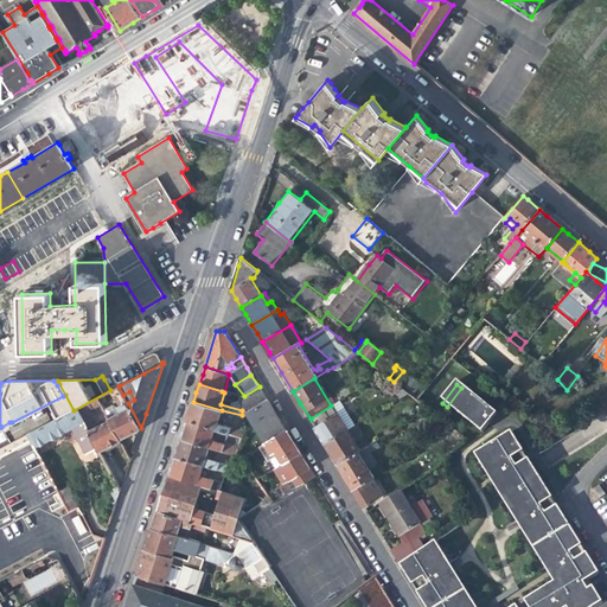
[(125,397),(123,395),(119,387),(113,390),(119,401),(125,397)]
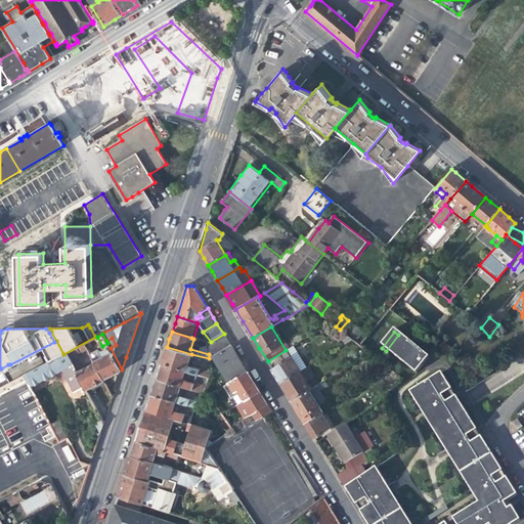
[(216,347),(227,340),(224,334),(208,344),(209,358),(219,352),(216,347)]
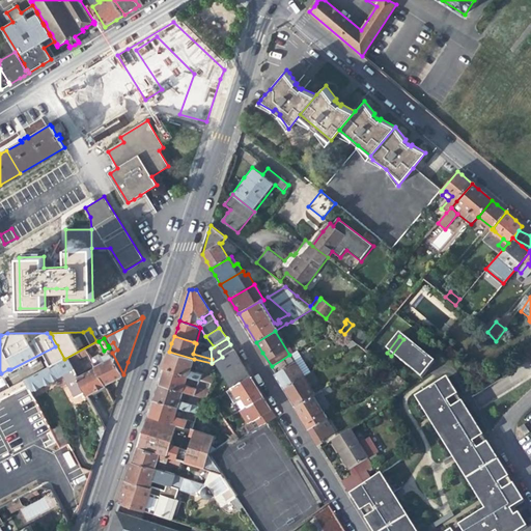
[(432,361),(403,339),(391,356),(423,380),(429,372),(426,370),(432,361)]
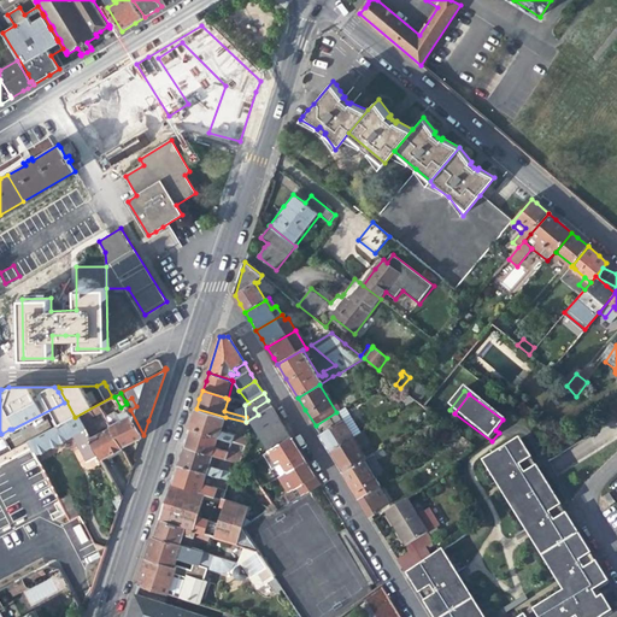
[(401,399),(406,405),(415,399),(409,395),(401,399)]
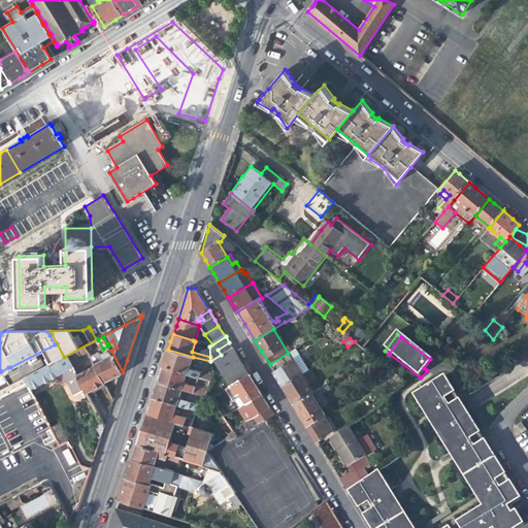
[(363,356),(366,351),(362,348),(355,341),(348,347),(347,347),(350,352),(354,349),(363,356)]
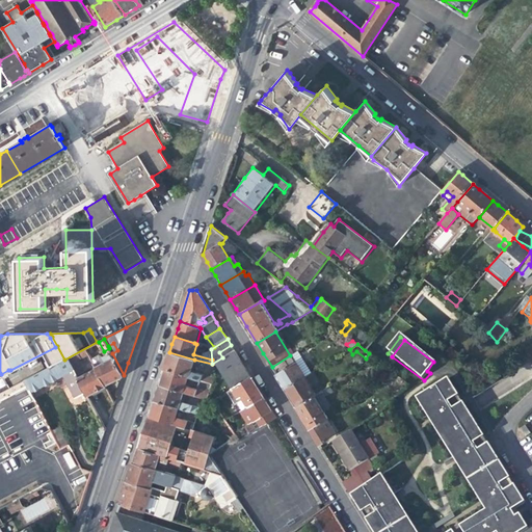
[(222,357),(234,350),(231,345),(219,352),(222,357)]
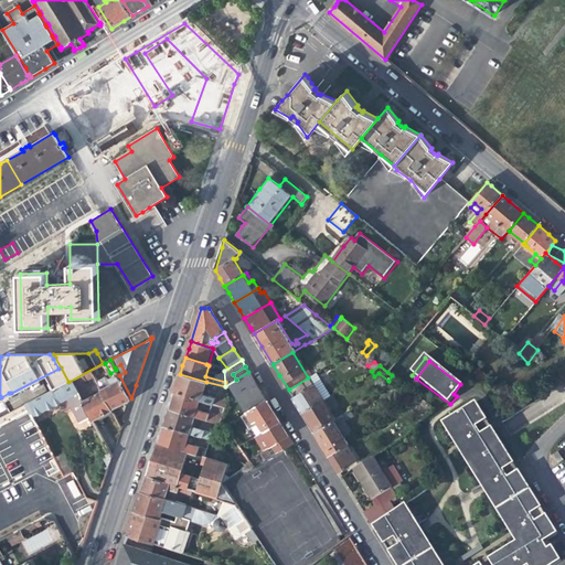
[(59,369),(11,393),(20,407),(27,404),(38,398),(55,388),(63,385),(68,382),(61,368),(59,369)]
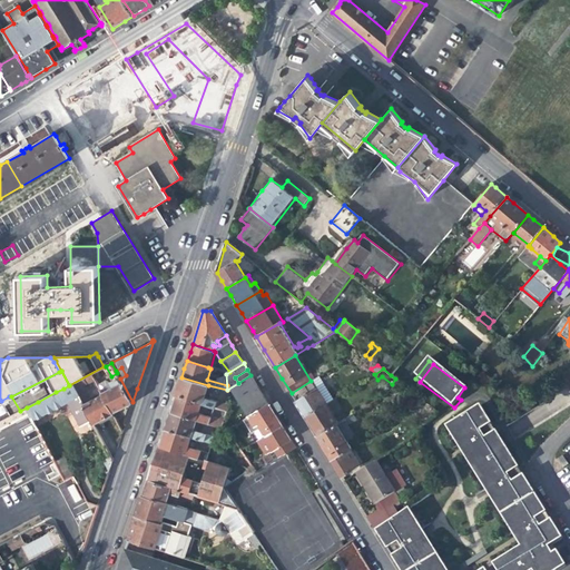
[(96,379),(92,373),(76,381),(74,383),(76,389),(96,379)]
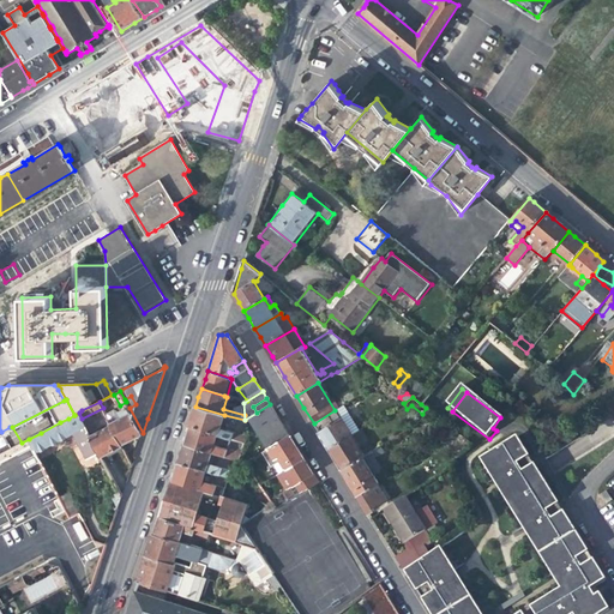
[(251,416),(270,447),(290,435),(277,416),(270,404),(257,413),(254,415),(251,416)]
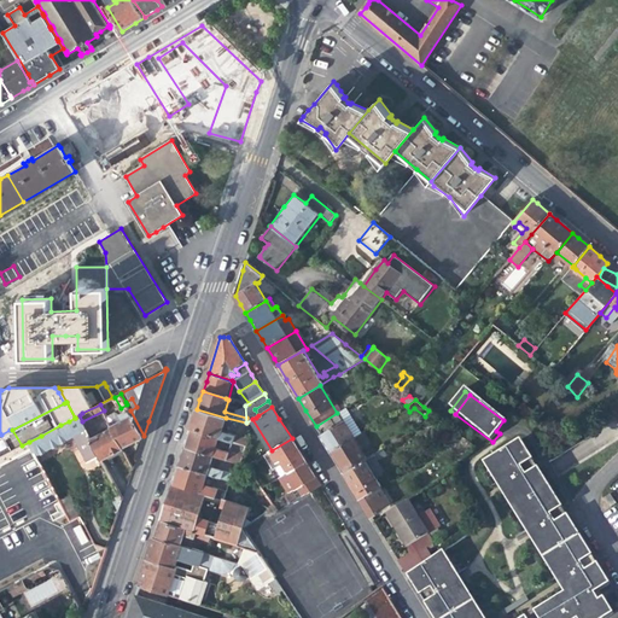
[(348,407),(340,410),(357,437),(361,435),(365,432),(348,407)]
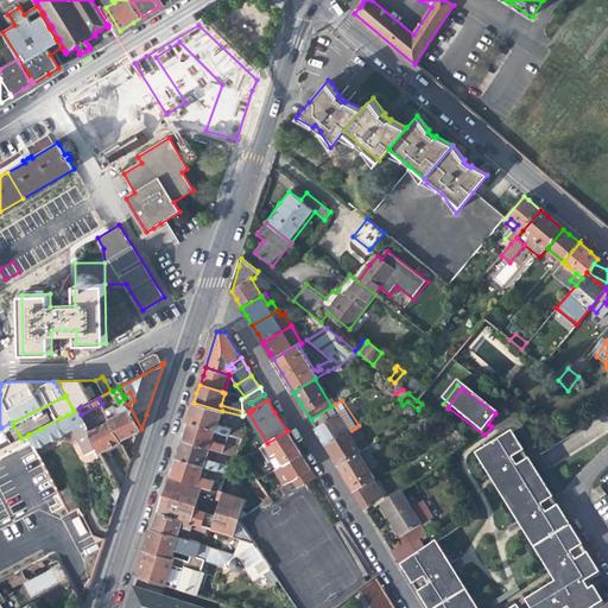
[(219,422),(222,411),(194,403),(190,411),(188,420),(216,429),(233,434),(245,437),(244,429),(219,422)]
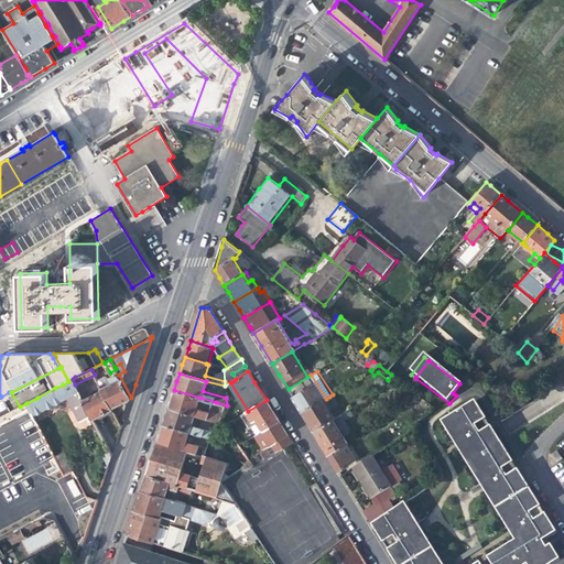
[(122,403),(131,399),(131,398),(119,375),(110,379),(112,383),(105,388),(101,383),(100,384),(102,389),(112,409),(122,403)]
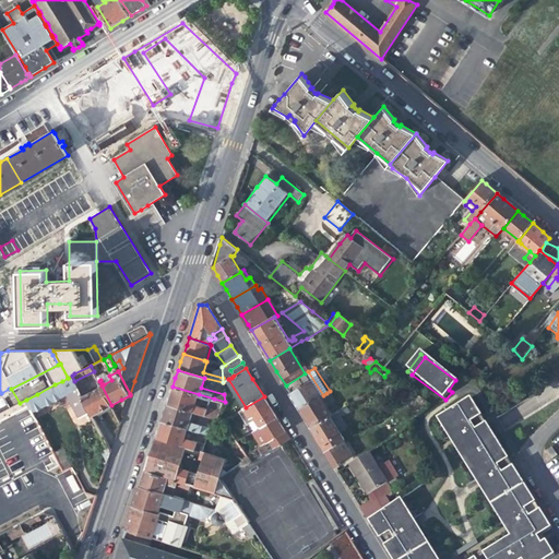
[(293,397),(300,409),(321,397),(323,395),(308,371),(305,373),(286,385),(293,397)]
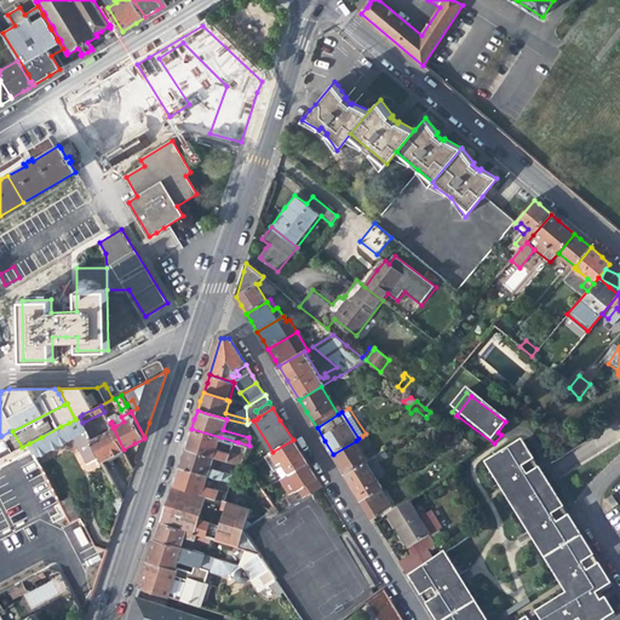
[(89,463),(101,457),(90,436),(82,423),(80,417),(75,419),(69,423),(61,426),(41,437),(29,443),(36,455),(58,443),(75,435),(89,463)]
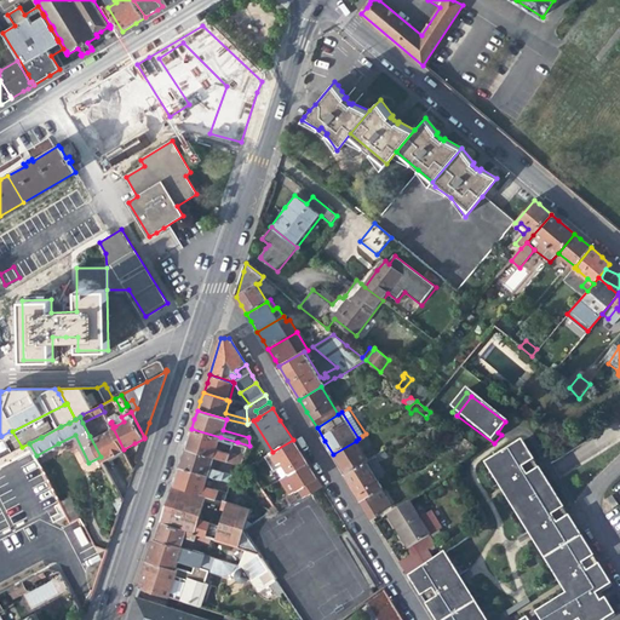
[(498,432),(501,435),(505,429),(509,425),(505,422),(498,432)]
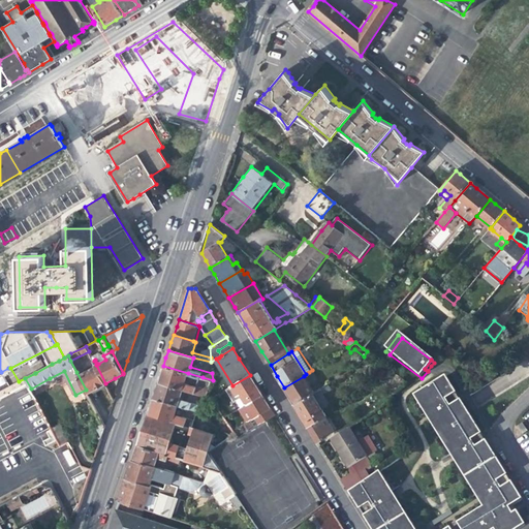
[(79,370),(76,372),(86,390),(88,393),(97,389),(105,384),(105,383),(96,365),(81,373),(79,370)]
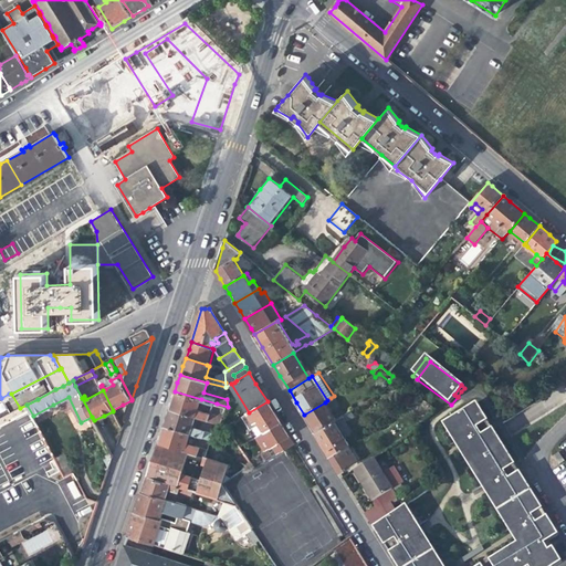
[(198,410),(201,399),(175,391),(171,398),(169,408),(196,416),(222,423),(224,418),(198,410)]
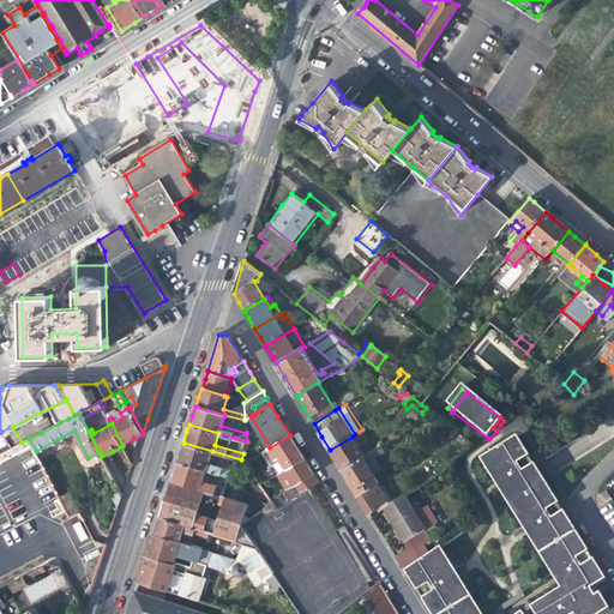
[(371,452),(359,432),(355,434),(353,437),(365,457),(371,452)]
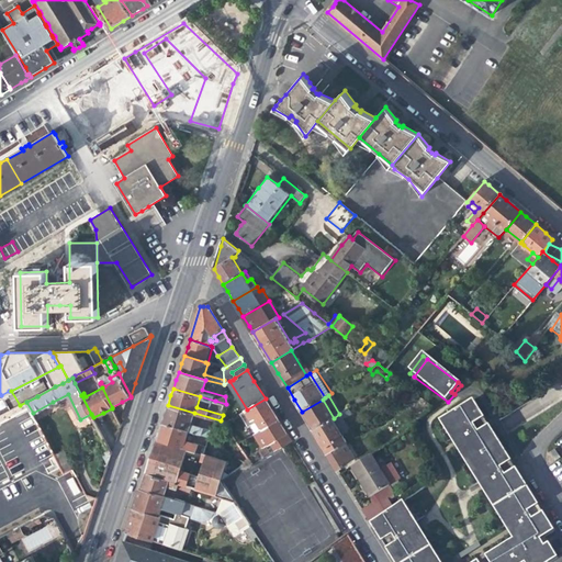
[(251,425),(256,433),(278,420),(272,409),(266,398),(247,409),(240,413),(249,427),(251,425)]
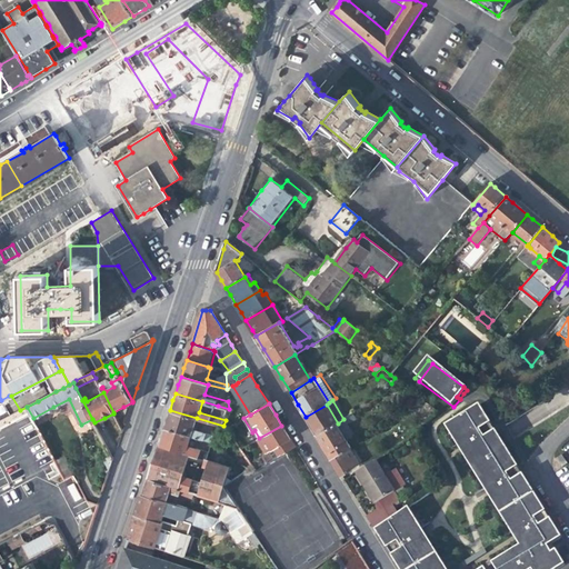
[(311,426),(318,436),(338,423),(327,405),(306,417),(311,426)]
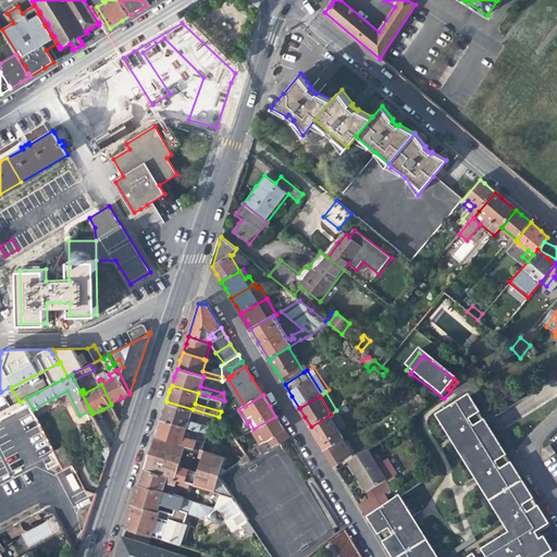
[(222,406),(224,400),(213,397),(211,403),(222,406)]
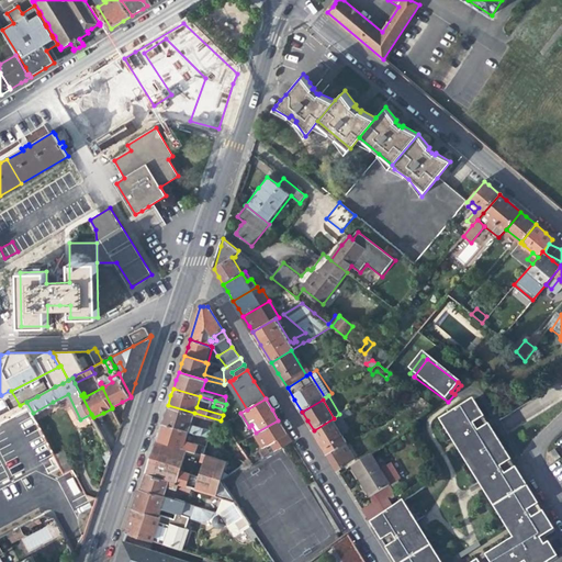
[(486,419),(475,401),(446,418),(523,542),(491,561),(490,561),(554,561),(560,560),(550,544),(547,547),(542,540),(547,538),(557,531),(544,514),(541,516),(536,508),(540,506),(518,470),(514,472),(509,464),(513,462),(491,426),(486,428),(482,422),(486,419)]
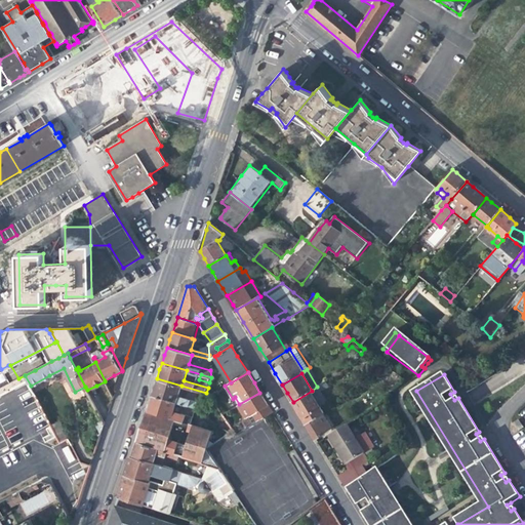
[(178,395),(182,386),(157,378),(154,386),(152,394),(176,401),(184,403),(190,405),(191,399),(178,395)]
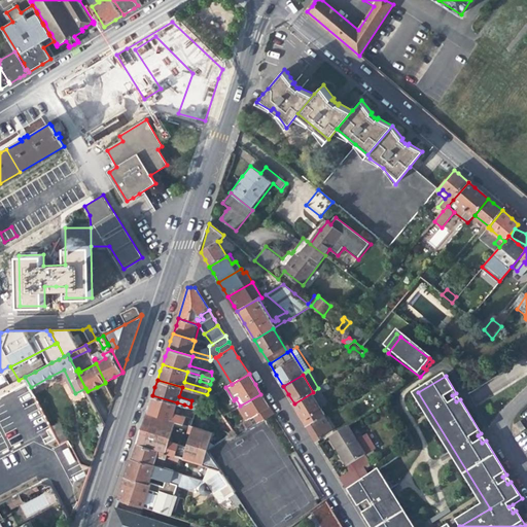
[(327,383),(318,388),(322,394),(330,388),(327,383)]
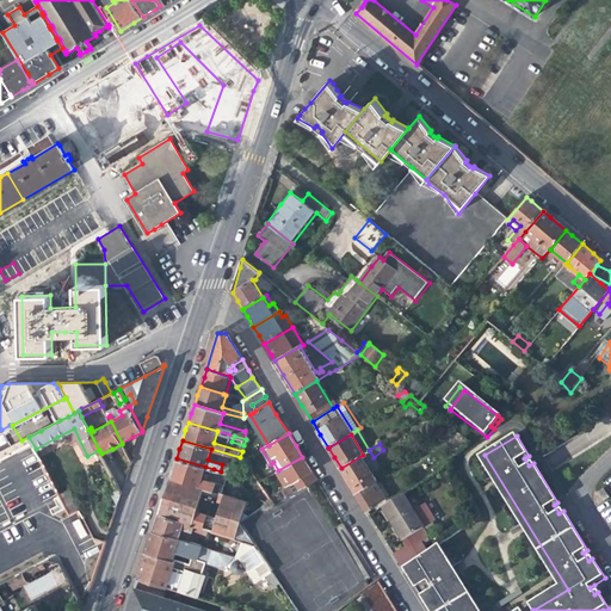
[(370,458),(374,457),(369,450),(363,455),(341,468),(349,480),(357,494),(376,482),(376,481),(376,480),(365,462),(370,458)]
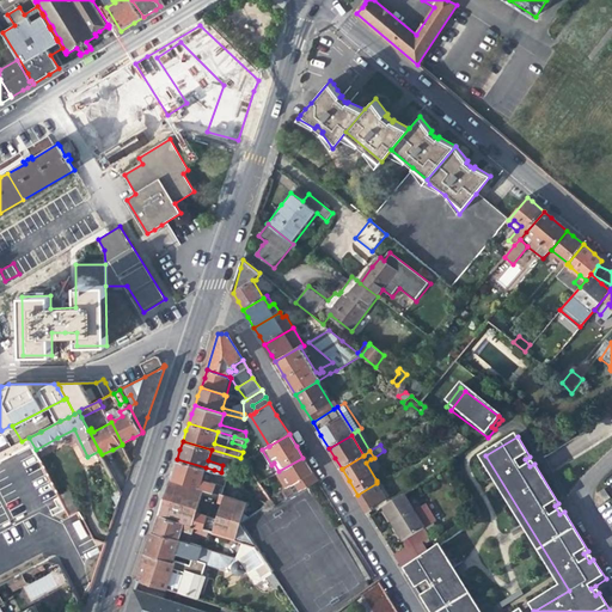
[(569,591),(485,456),(481,459),(561,588),(531,607),(534,611),(569,591)]
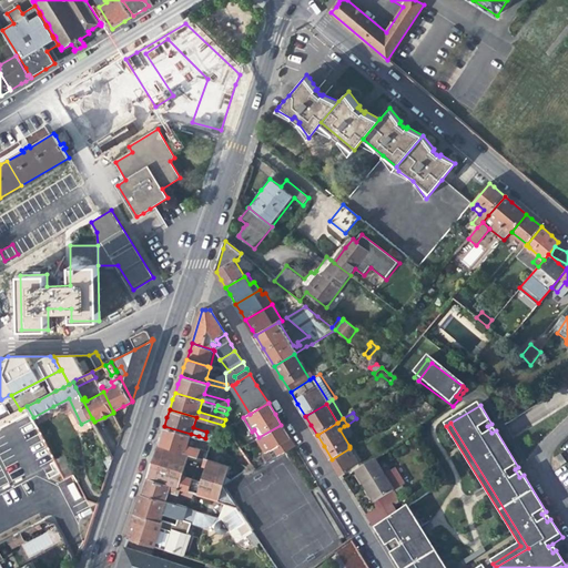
[(287,435),(281,425),(259,437),(257,438),(265,453),(263,454),(267,462),(294,447),(287,435)]
